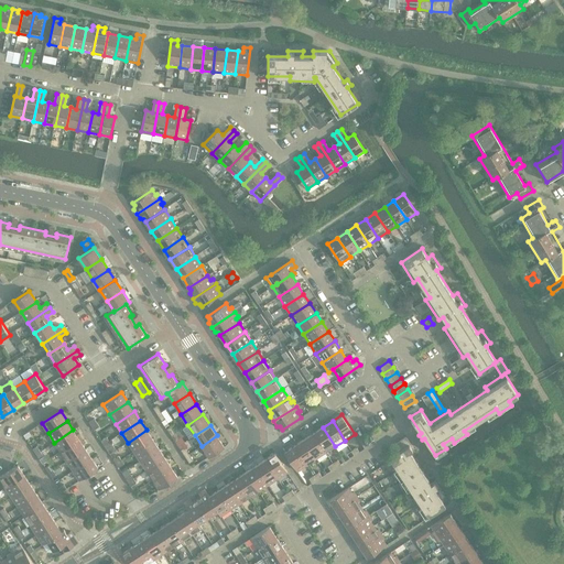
[(323,427),(313,433),(326,453),(335,446),(323,427)]
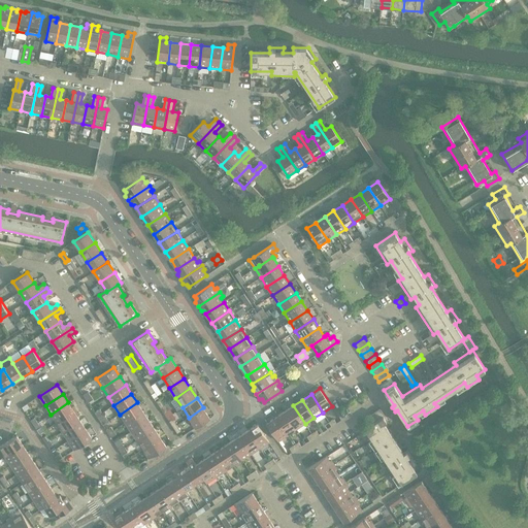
[(68,402),(51,415),(57,423),(74,411),(68,402)]
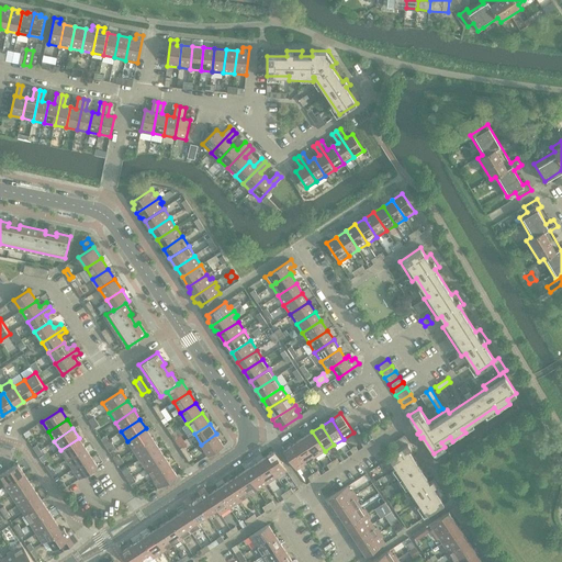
[(146,428),(127,441),(134,450),(153,438),(146,428)]
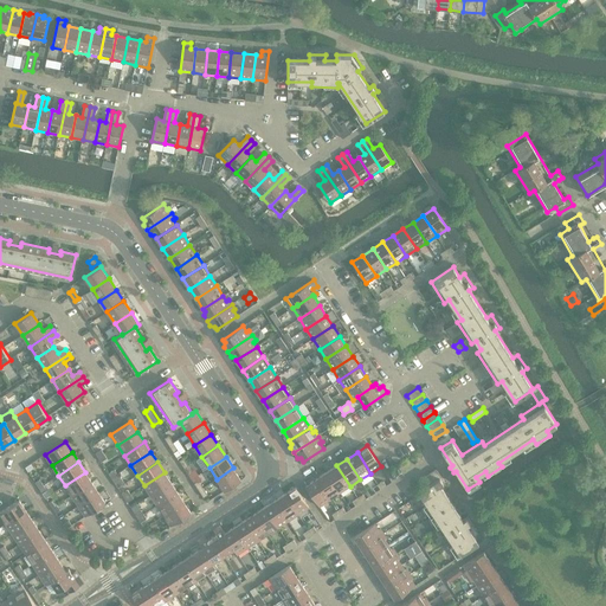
[(336,465),(327,472),(340,492),(350,487),(336,465)]
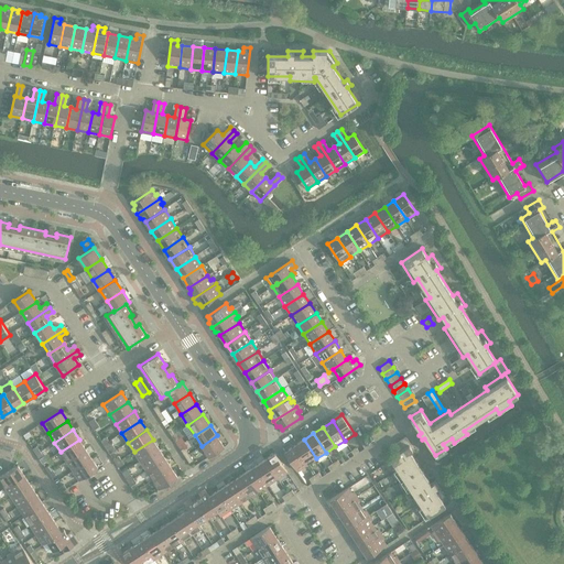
[(217,435),(202,446),(209,457),(225,446),(217,435)]
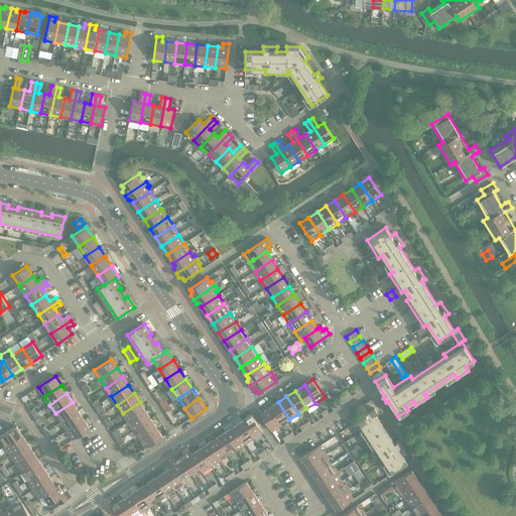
[(406,452),(398,440),(394,442),(375,413),(379,411),(372,400),(361,407),(366,415),(358,421),(380,456),(377,458),(388,476),(407,463),(402,455),(406,452)]
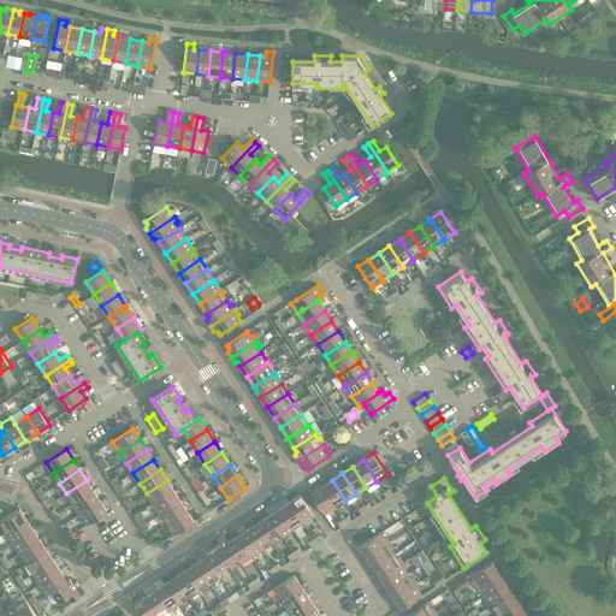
[(87,480),(66,493),(72,504),(94,490),(87,480)]
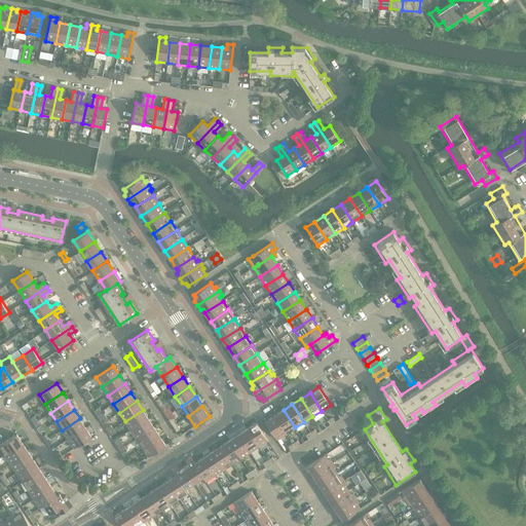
[(143,410),(125,421),(130,430),(148,418),(143,410)]
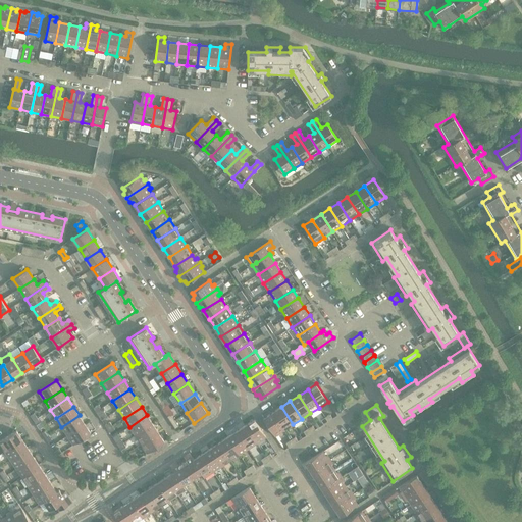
[(281,407),(272,412),(284,430),(293,424),(281,407)]
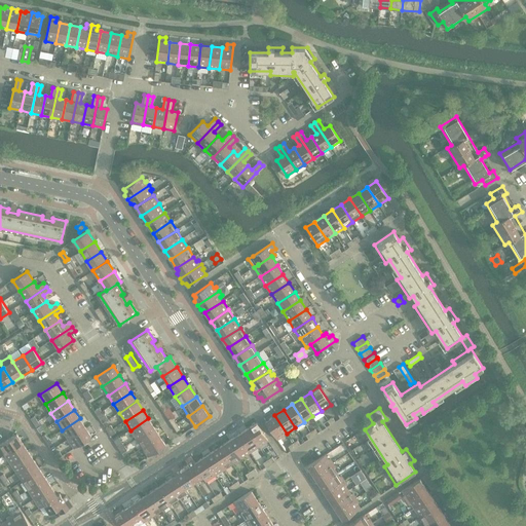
[(287,434),(274,415),(265,421),(277,440),(287,434)]
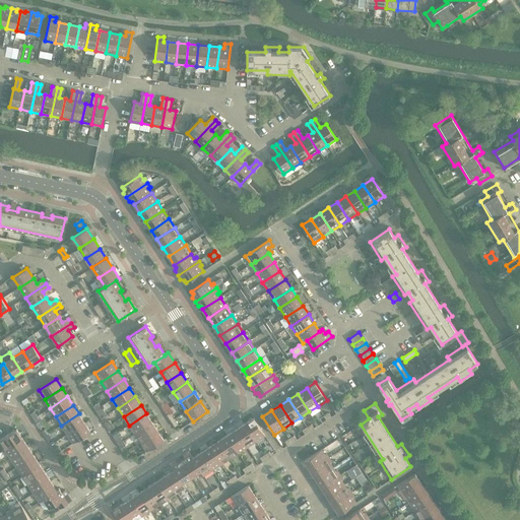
[(79,413),(61,426),(67,434),(84,423),(79,413)]
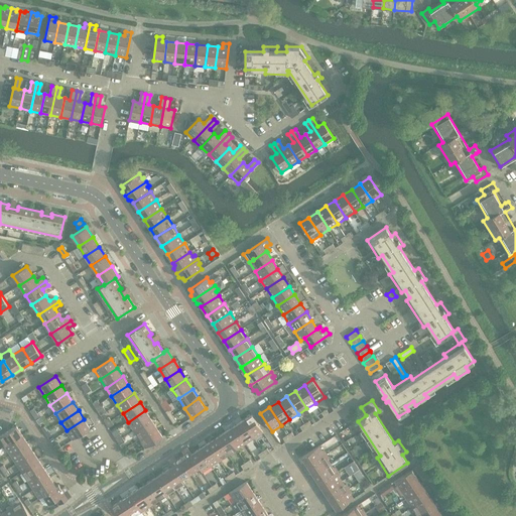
[(145,410),(128,422),(134,430),(151,419),(145,410)]
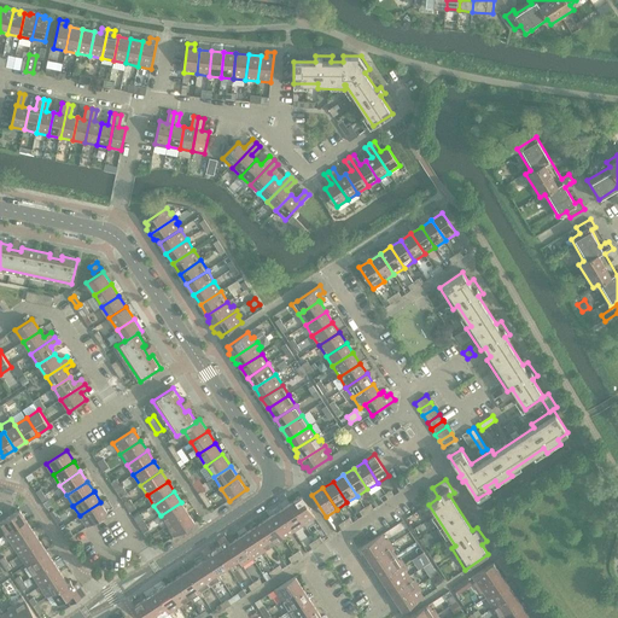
[(302,496),(291,503),(304,525),(315,518),(302,496)]
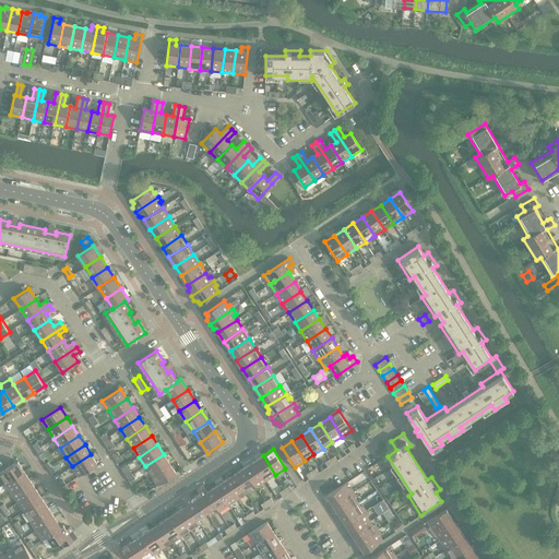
[(91,454),(72,466),(79,476),(97,464),(91,454)]
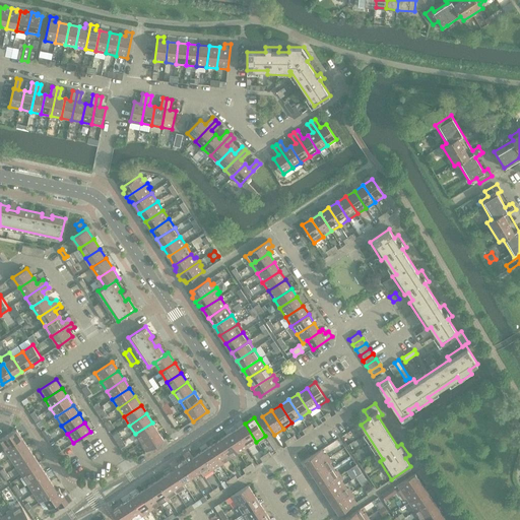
[(152,423),(135,434),(140,443),(158,431),(152,423)]
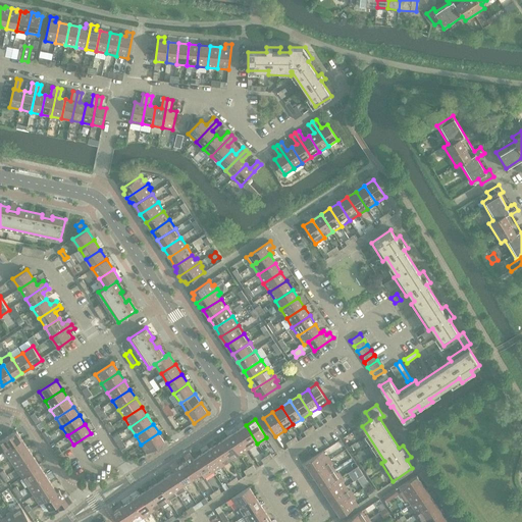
[(246,425),(237,431),(249,449),(257,444),(246,425)]
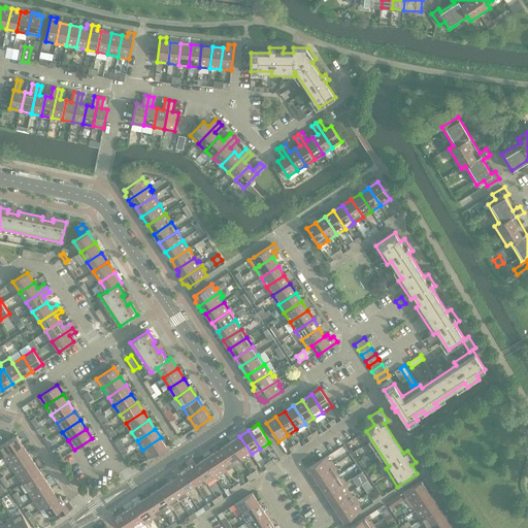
[(0,447),(0,449),(5,457),(23,444),(17,436),(0,447)]
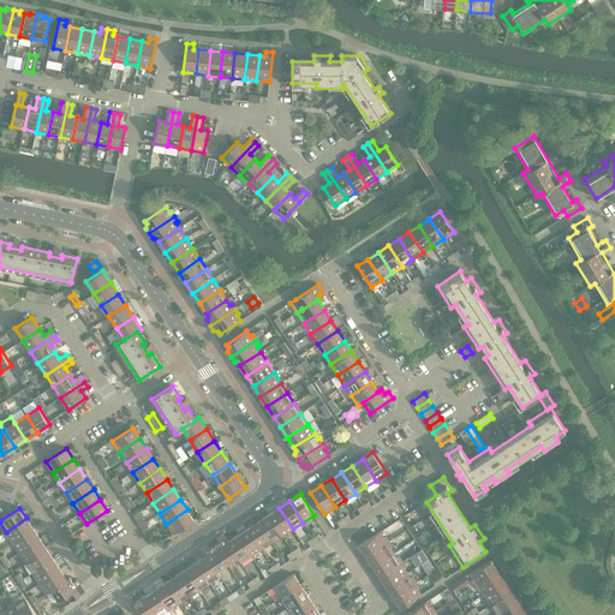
[(279,508),(269,514),(282,536),(293,529),(279,508)]
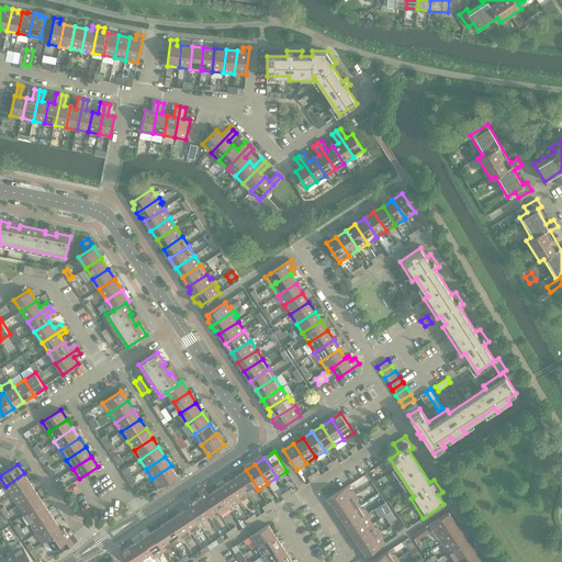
[(171,465),(152,479),(158,487),(177,475),(171,465)]
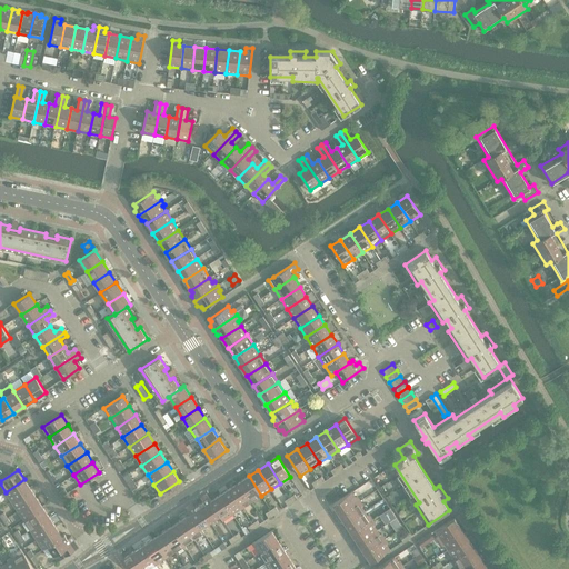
[(249,476),(239,482),(251,501),(261,496),(249,476)]
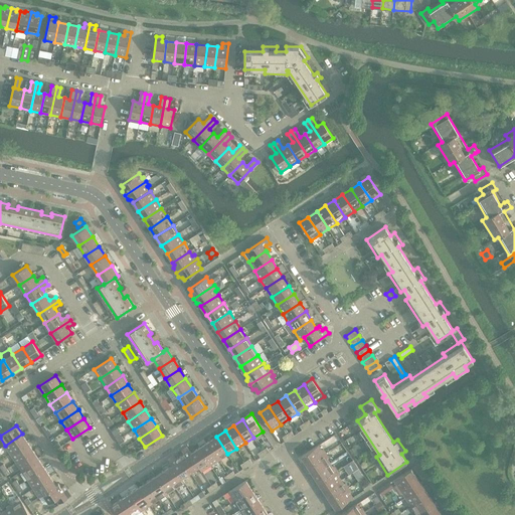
[(22,434),(5,446),(11,454),(28,443),(22,434)]
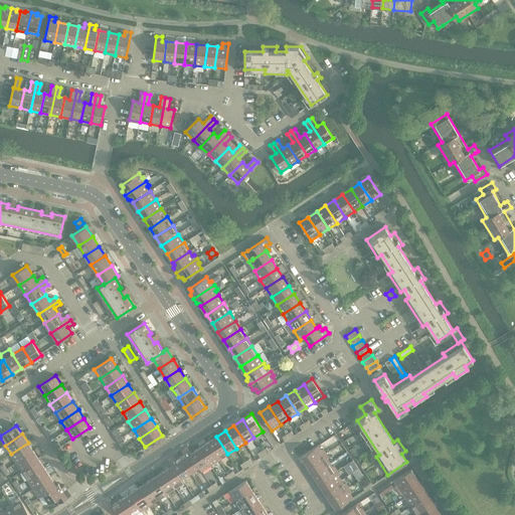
[(216,437),(207,443),(219,460),(227,454),(216,437)]
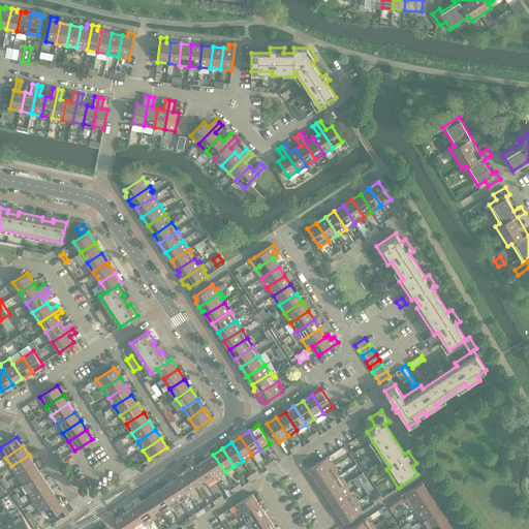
[(29,455),(11,466),(17,475),(34,464),(29,455)]
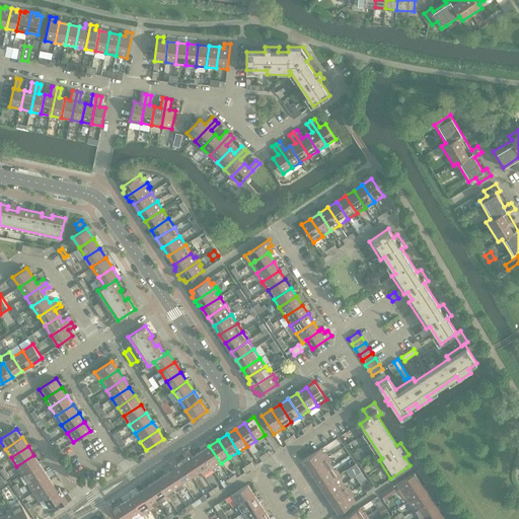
[(209,446),(201,451),(212,469),(221,463),(209,446)]
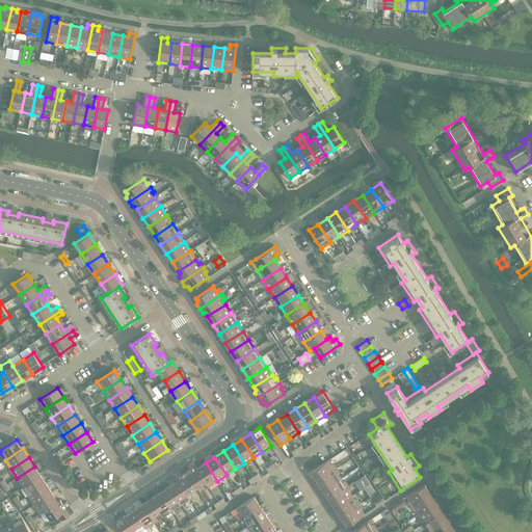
[(312,478),(315,482),(337,469),(334,463),(333,464),(328,460),(311,472),(313,475),(312,478)]
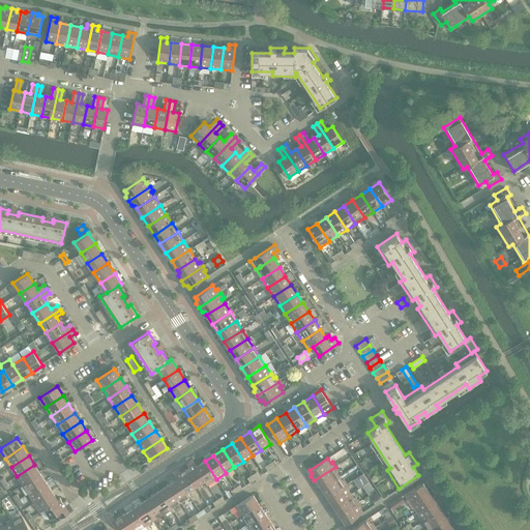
[(189,467),(185,470),(196,486),(205,480),(196,467),(197,466),(193,460),(187,464),(189,467)]
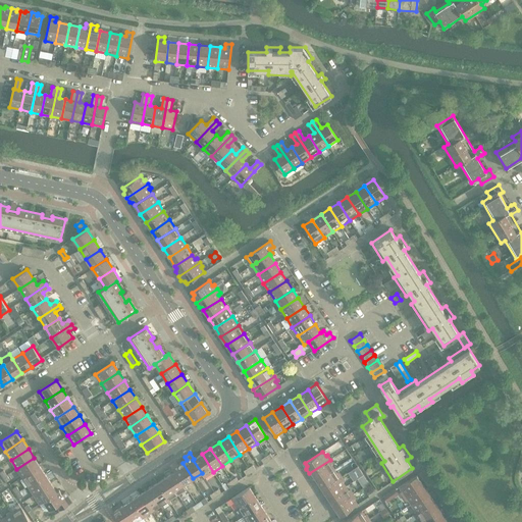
[(202,454),(194,459),(193,460),(202,473),(204,477),(213,472),(202,454)]
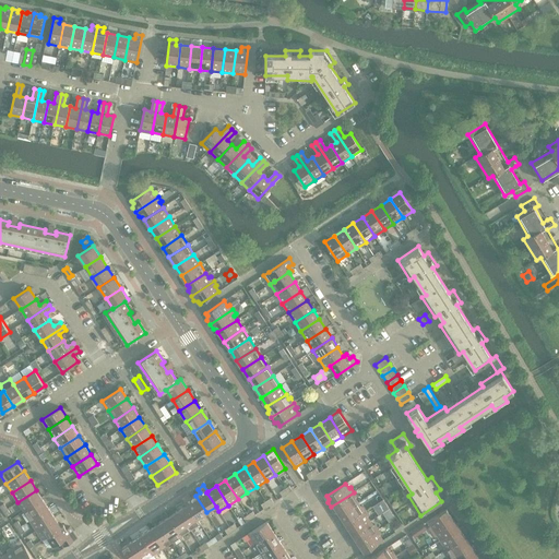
[(36,490),(18,502),(24,511),(43,499),(36,490)]
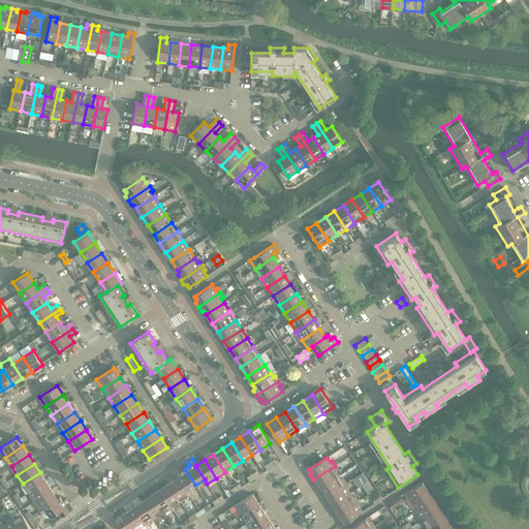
[(335,466),(313,479),(316,485),(319,485),(321,488),(339,475),(336,471),(338,470),(335,466)]
